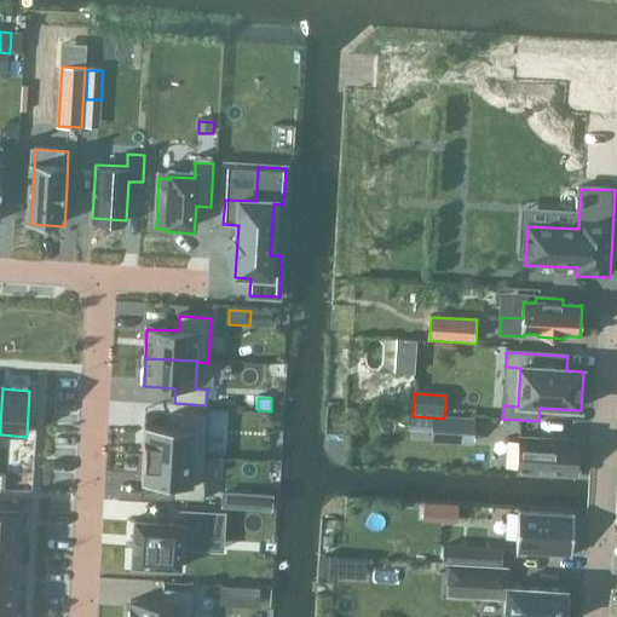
[(144,455),(207,459),(209,415),(179,413),(178,427),(145,426),(144,455)]
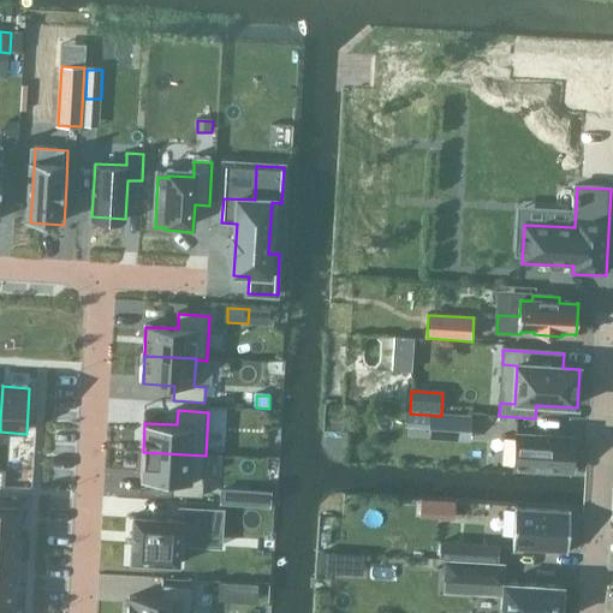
[(430,430),(430,435),(469,438),(470,418),(441,416),(410,414),(408,414),(406,428),(430,430)]
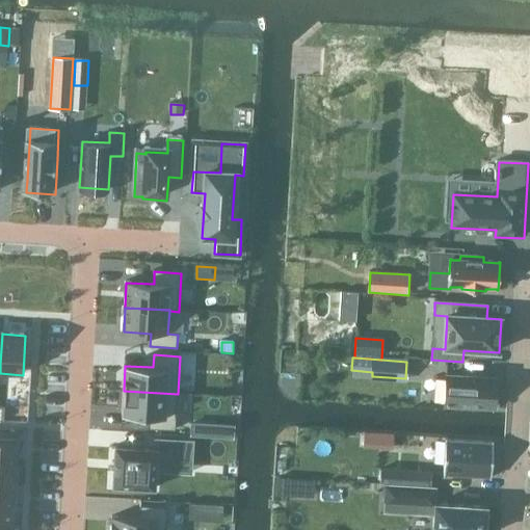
[(497,379),(447,376),(446,405),(495,408),(497,379)]
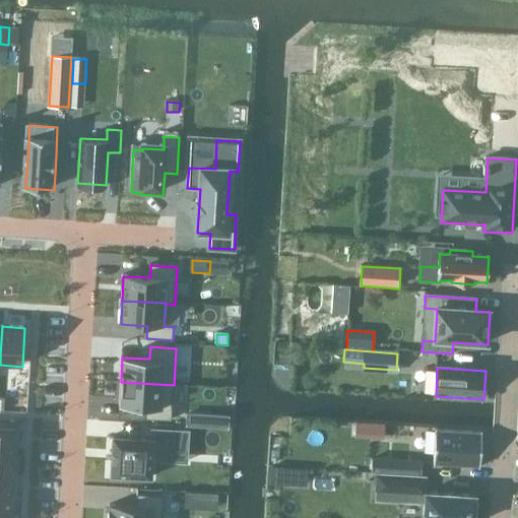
[(174,385),(121,382),(120,406),(146,407),(145,419),(172,422),(174,385)]
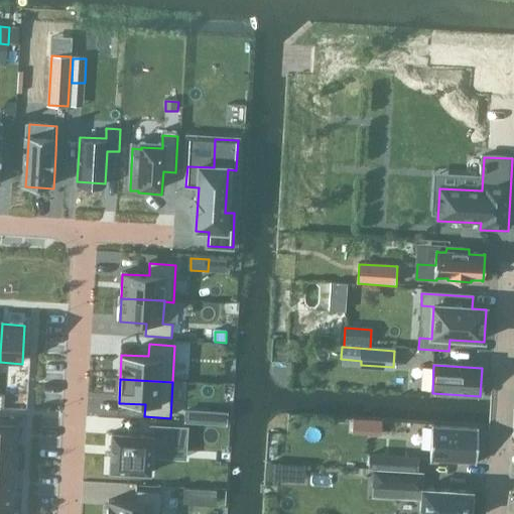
[(186,411),(185,424),(200,425),(201,412),(186,411)]
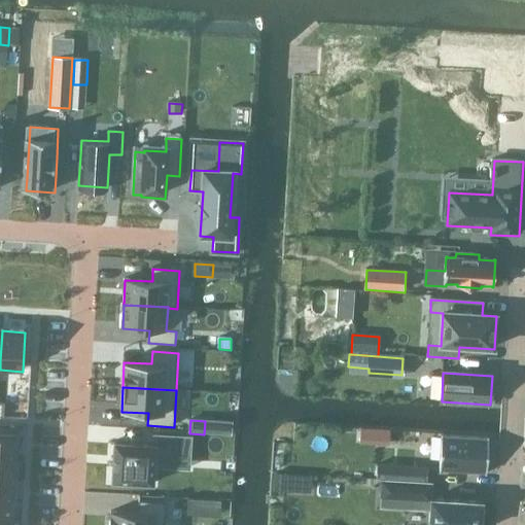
[(390,434),(391,429),(378,429),(378,433),(378,443),(390,443),(390,434)]
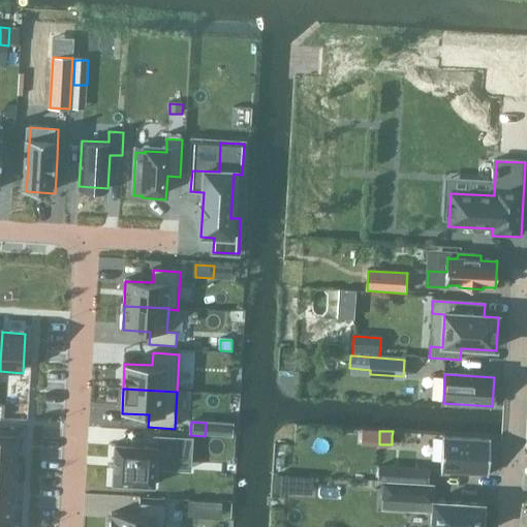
[(0,459),(18,461),(19,438),(0,436),(0,459)]
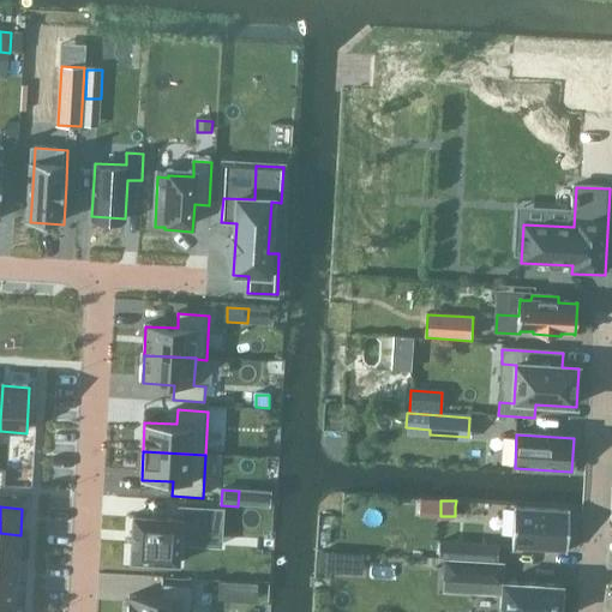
[(135,516),(132,562),(180,565),(181,527),(223,529),(225,510),(181,508),(180,519),(135,516)]
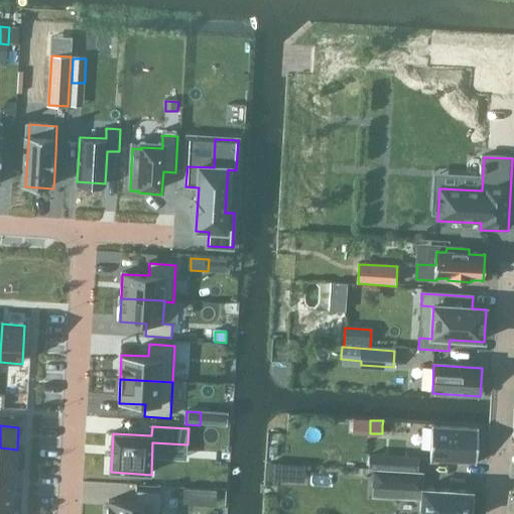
[(434,427),(433,427),(431,463),(432,463),(432,462),(476,464),(476,465),(477,465),(479,429),(478,429),(478,430),(434,428),(434,427)]
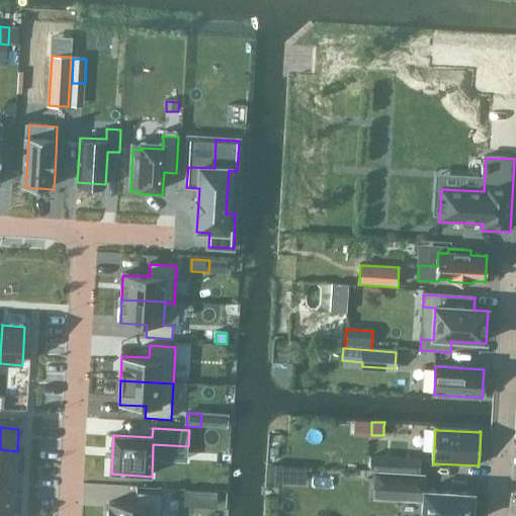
[(0,470),(16,471),(17,451),(0,449),(0,470)]
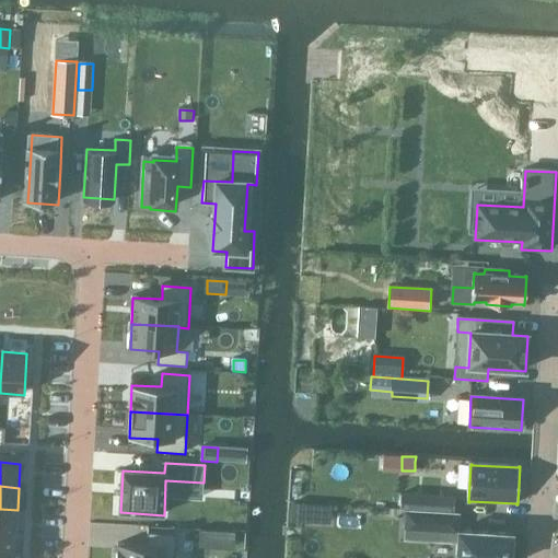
[(402,495),(402,509),(453,512),(454,498),(402,495)]
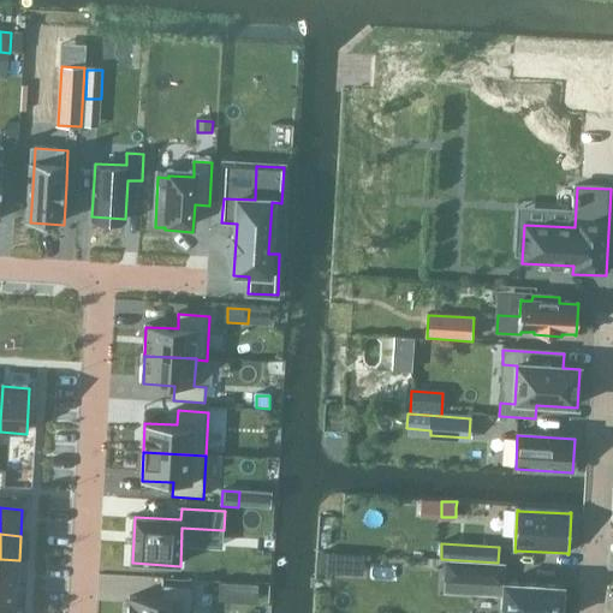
[(323,553),(322,573),(363,576),(364,557),(323,553)]
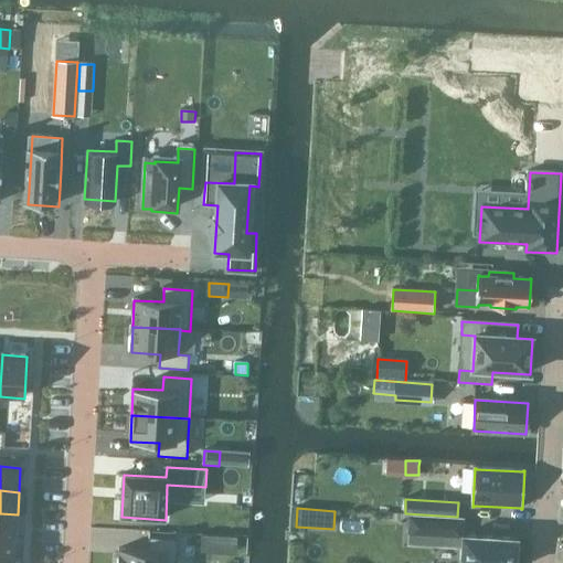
[(0,537),(17,538),(18,514),(0,513),(0,537)]
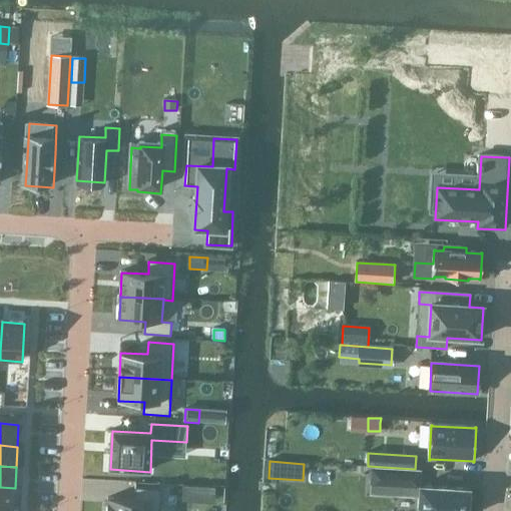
[(421,473),(373,469),(372,494),(419,498),(418,510),(468,510),(470,490),(420,487),(421,473)]
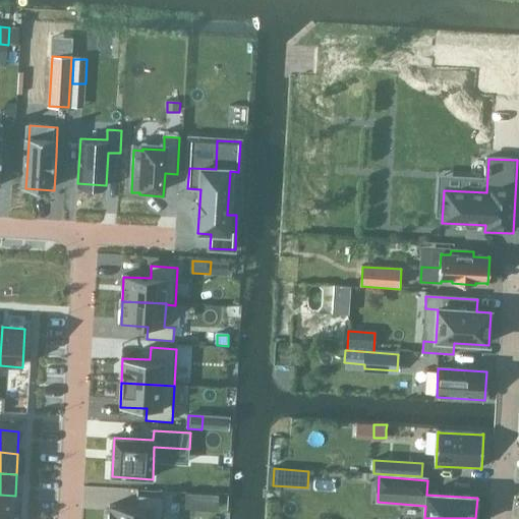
[(219,511),(220,495),(186,494),(185,509),(219,511)]
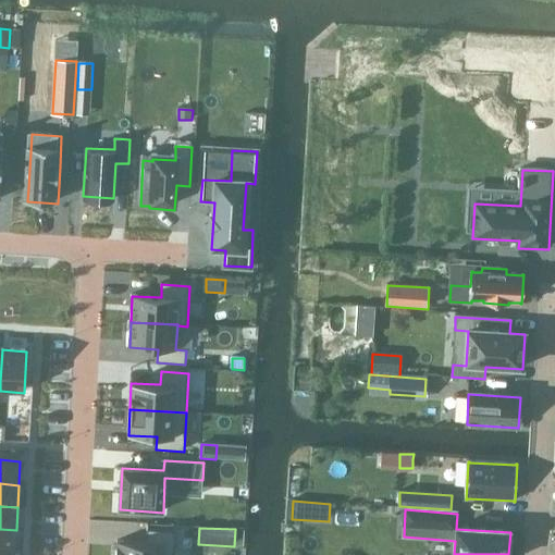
[(0,552),(15,553),(16,530),(0,529),(0,552)]
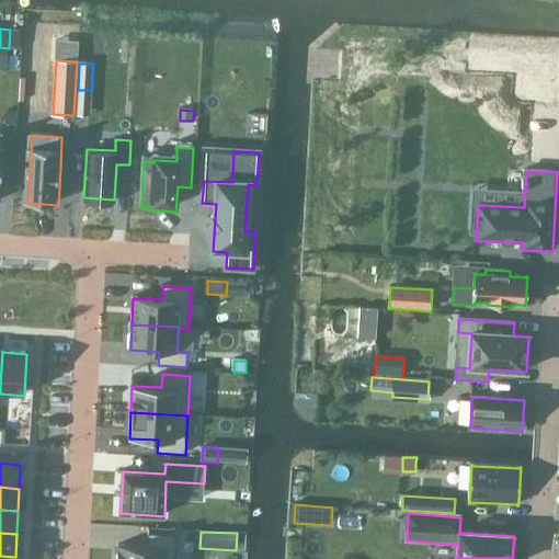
[(175,558),(178,536),(149,534),(148,548),(120,546),(118,550),(117,558),(175,558)]
